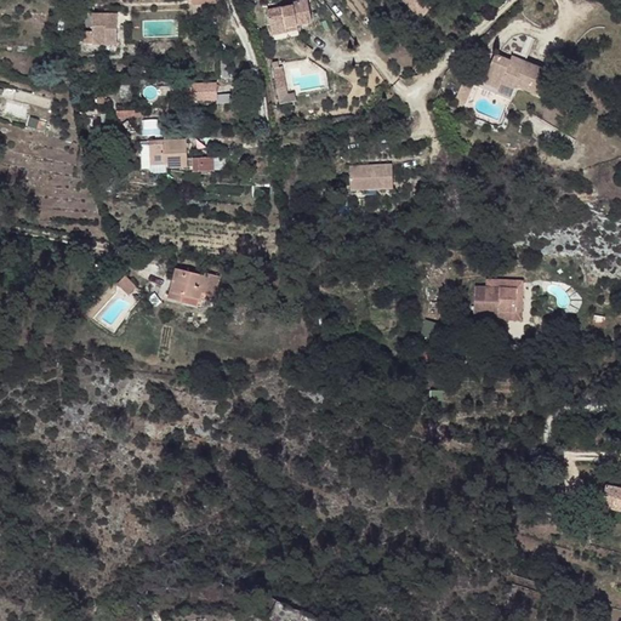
[(272,39),(289,35),(288,30),(298,28),(312,26),(308,3),(292,5),(294,9),(284,11),(267,15),(272,39)]
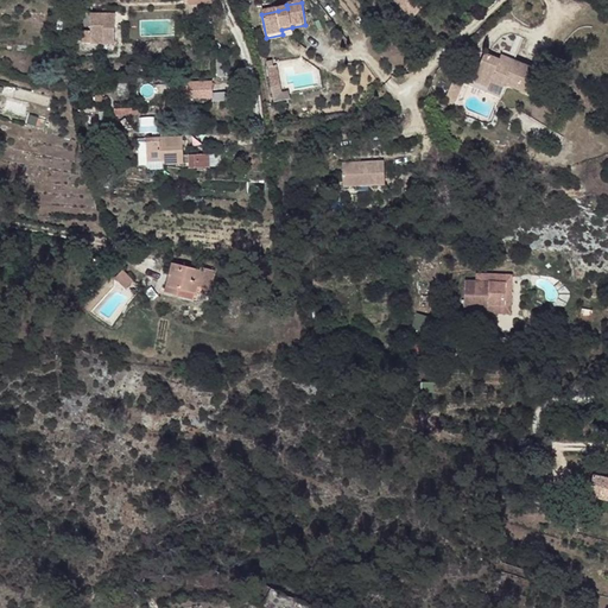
[(115,44),(115,37),(105,37),(103,14),(92,14),(92,30),(83,30),(83,44),(92,44),(115,44)]
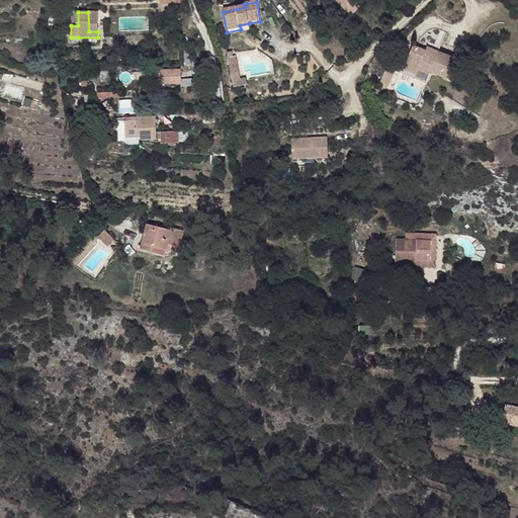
[(97,12),(88,12),(89,31),(98,31),(97,12)]
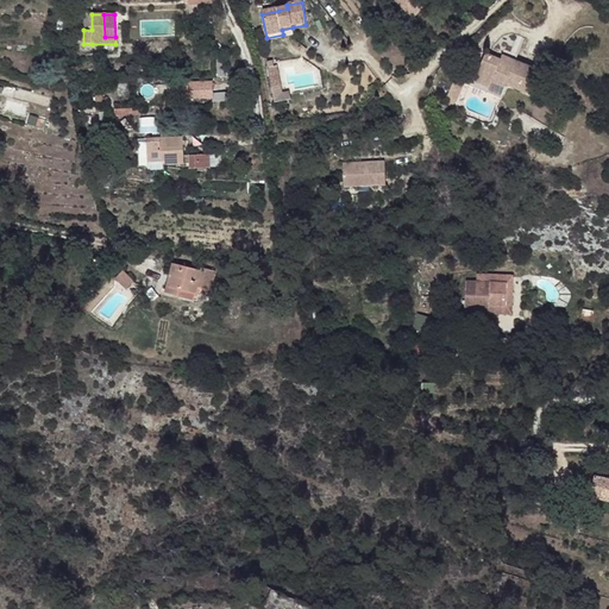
[(477,81),(491,87),(494,81),(508,87),(508,85),(533,93),(540,75),(516,63),(515,64),(502,60),(487,52),(477,81)]
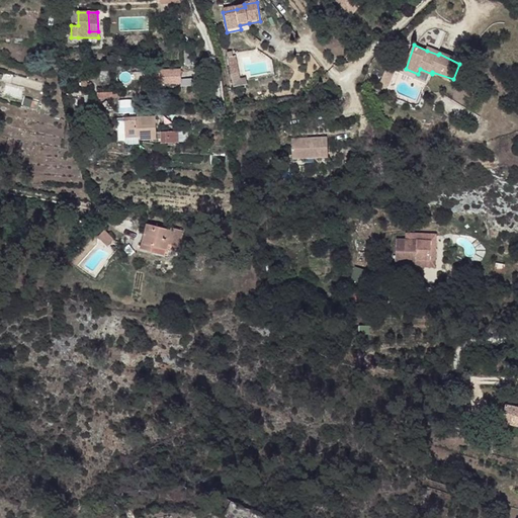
[(439,54),(459,64),(460,59),(440,51),(439,54)]
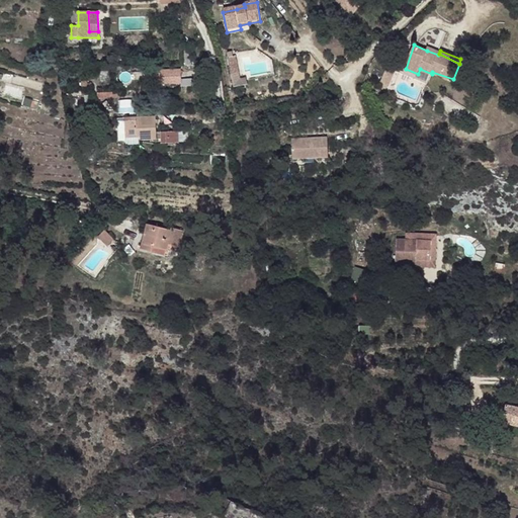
[(398,68),(390,65),(381,85),(387,91),(390,85),(391,85),(398,68)]
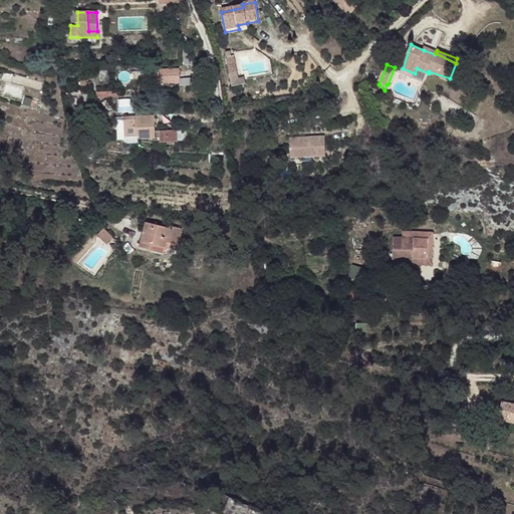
[(415,73),(427,78),(429,73),(417,68),(415,73)]
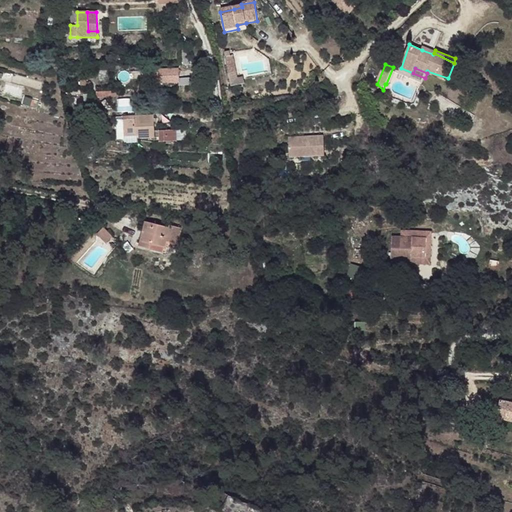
[(178,70),(155,71),(155,82),(178,81),(178,70)]
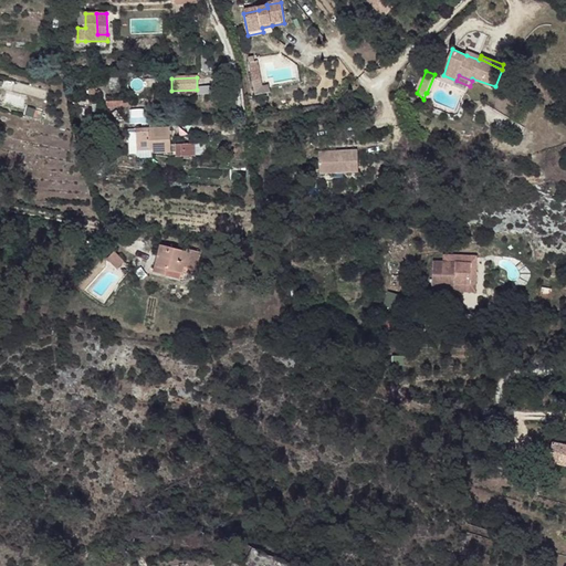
[(130,124),(146,124),(146,109),(130,109),(130,124)]
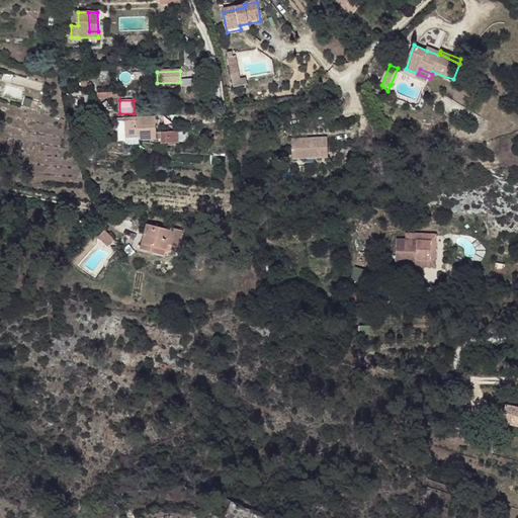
[(156,117),(143,118),(135,118),(125,119),(126,138),(140,137),(141,140),(157,139),(157,133),(156,117)]
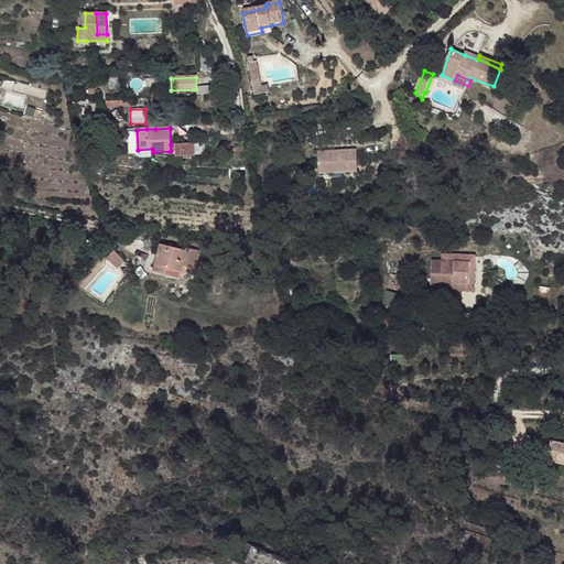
[(194,143),(176,143),(176,151),(176,159),(195,158),(194,143)]
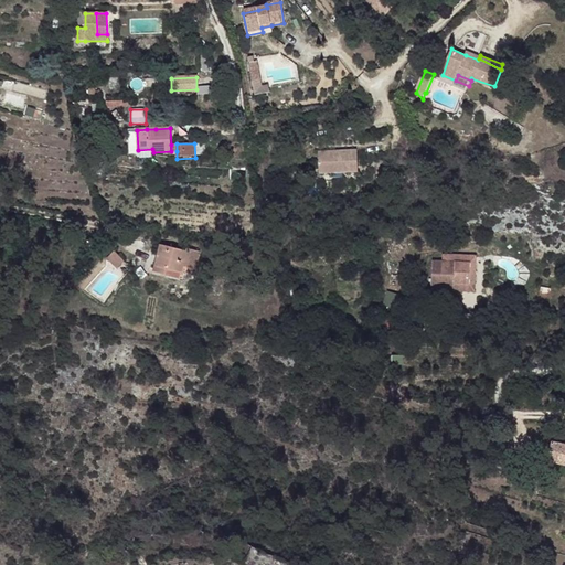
[(361,172),(360,151),(343,151),(343,156),(334,156),(334,152),(320,153),(322,174),(361,172)]
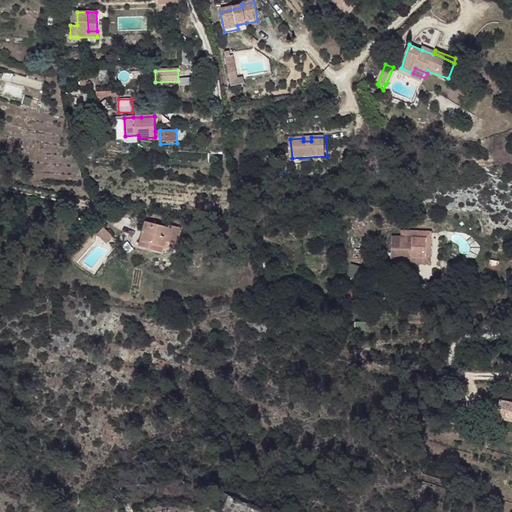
[(145,222),(143,230),(145,231),(144,237),(142,247),(150,248),(151,243),(166,246),(167,240),(170,227),(145,222)]
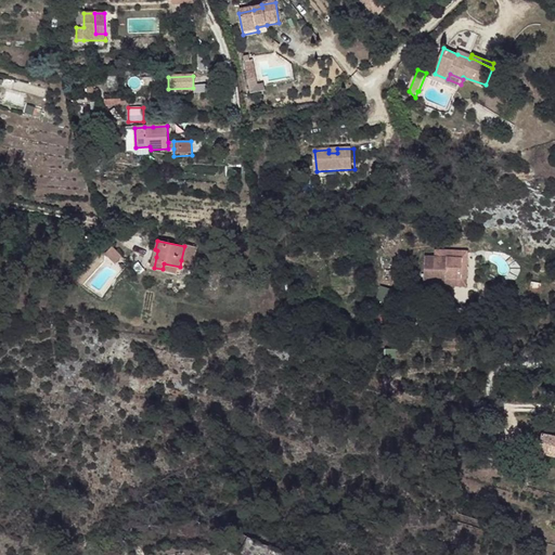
[(185,243),(184,246),(181,260),(193,262),(197,246),(185,243)]
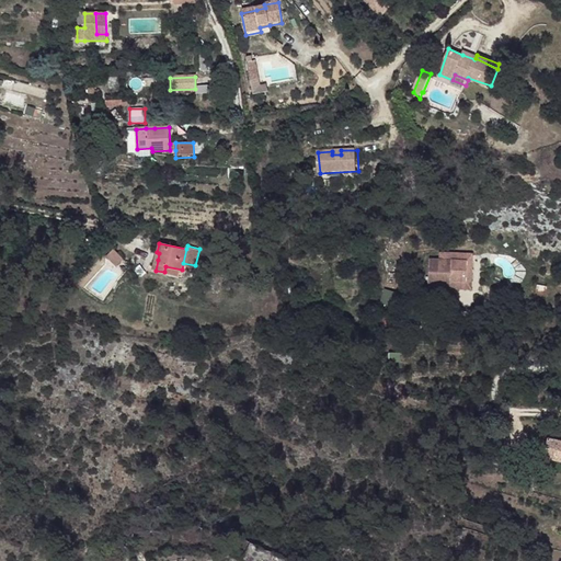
[(105,258),(107,261),(116,252),(113,250),(105,258)]
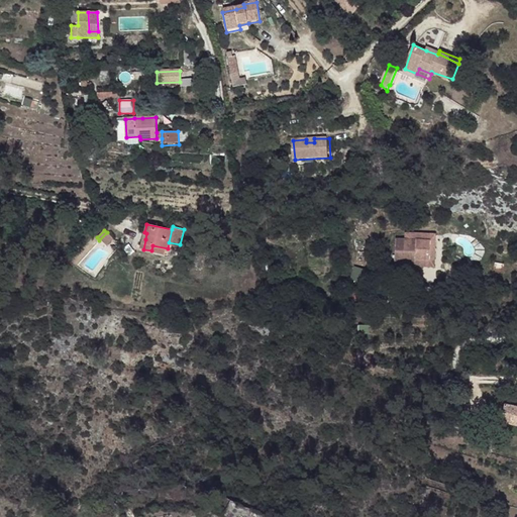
[(114,239),(107,232),(99,240),(106,247),(114,239)]
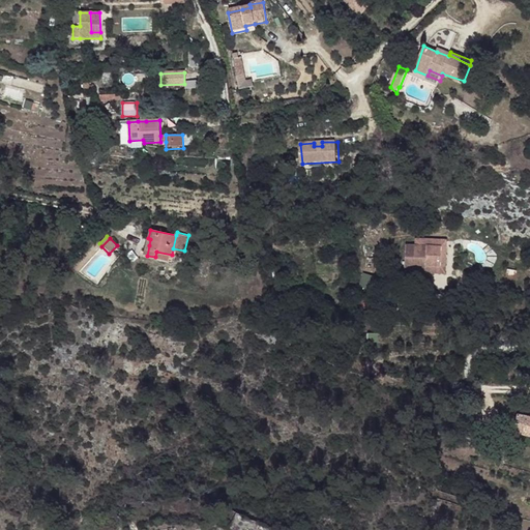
[(441,266),(442,245),(407,244),(406,269),(427,270),(427,265),(441,266)]
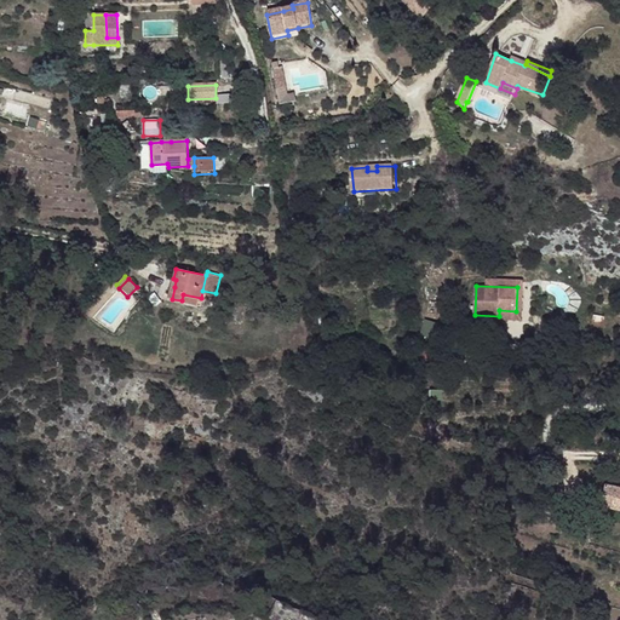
[(182,300),(200,305),(201,298),(183,294),(182,300)]
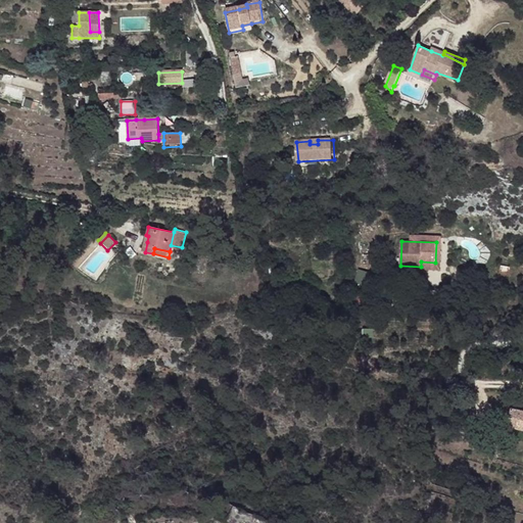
[(522,411),(512,409),(508,426),(522,429),(522,411)]
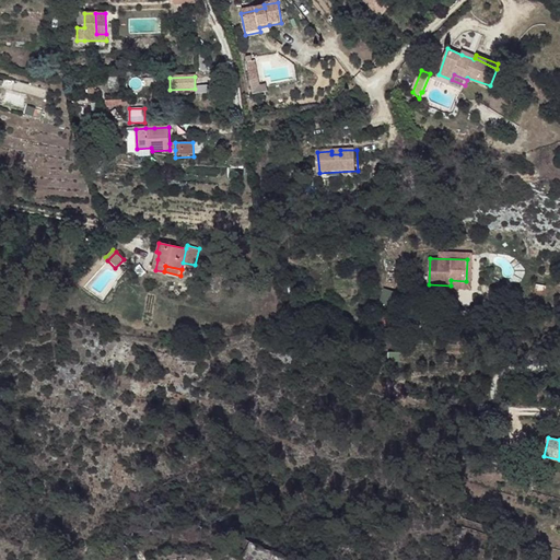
[(465,531),(461,539),(466,543),(470,534),(465,531)]
